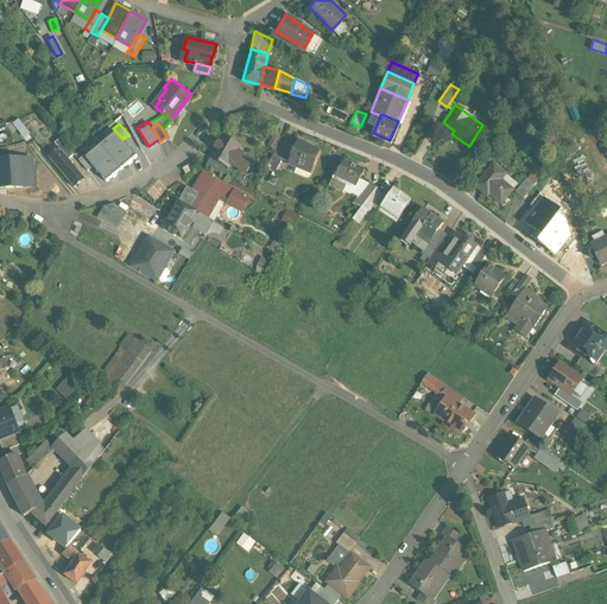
[(115,131),(100,142),(120,167),(136,154),(122,139),(115,131)]
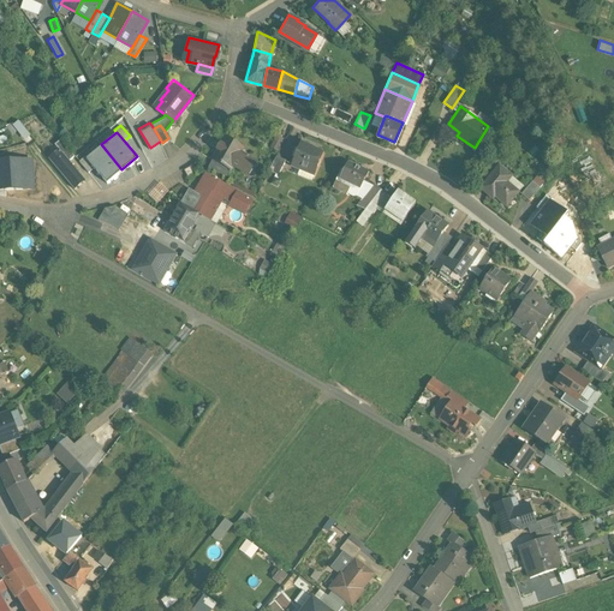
[(243,147),(225,136),(213,157),(231,168),(233,163),(246,171),(254,159),(240,151),(243,147)]
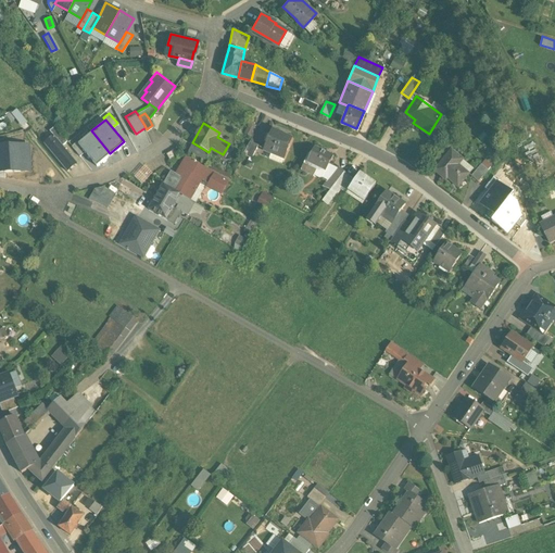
[(53,134),(62,145),(67,140),(54,125),(50,129),(53,134)]
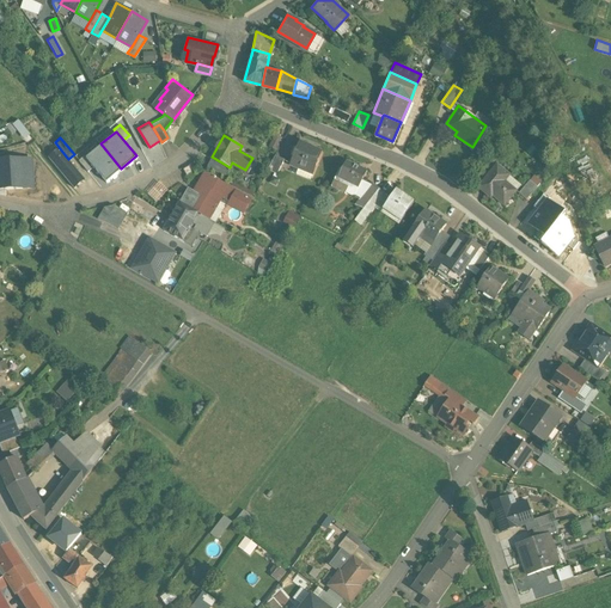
[(298,141),(289,161),(313,171),(321,151),(310,147),(311,146),(298,141)]
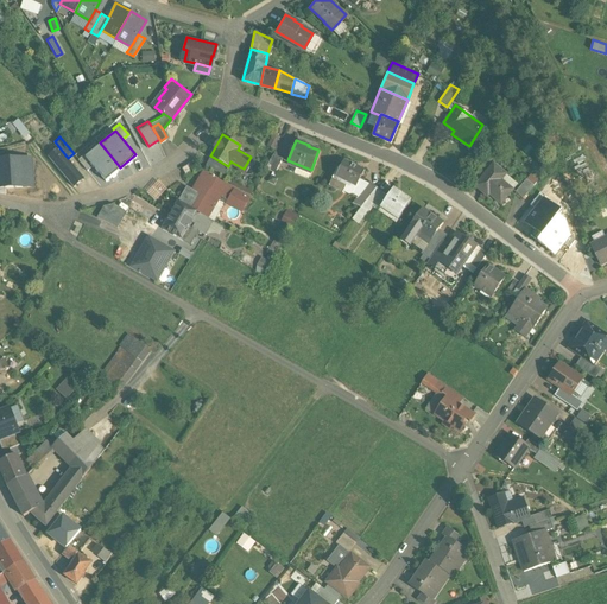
[(100,142),(84,156),(92,164),(105,180),(120,167),(100,142)]
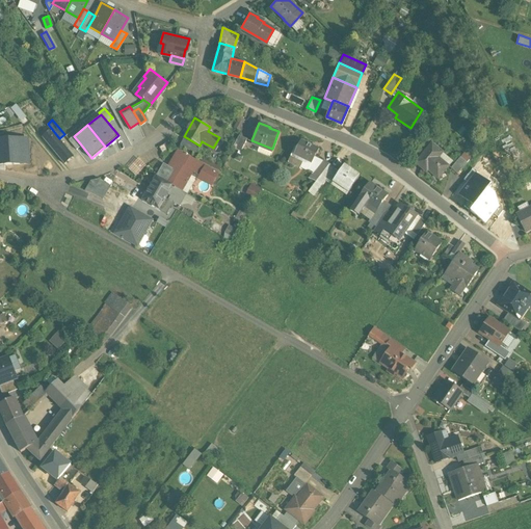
[(63,161),(73,154),(59,138),(51,128),(42,136),(63,161)]
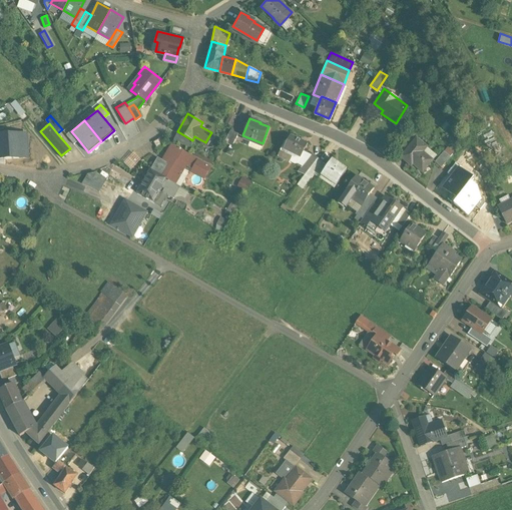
[(73,142),(77,138),(71,131),(70,129),(65,133),(73,142)]
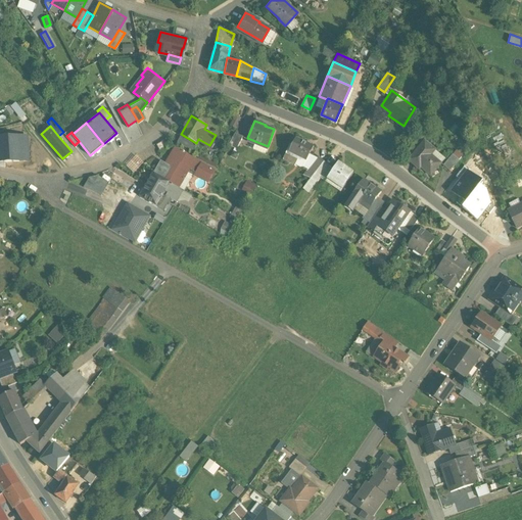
[(242,135),(234,132),(228,143),(236,147),(242,135)]
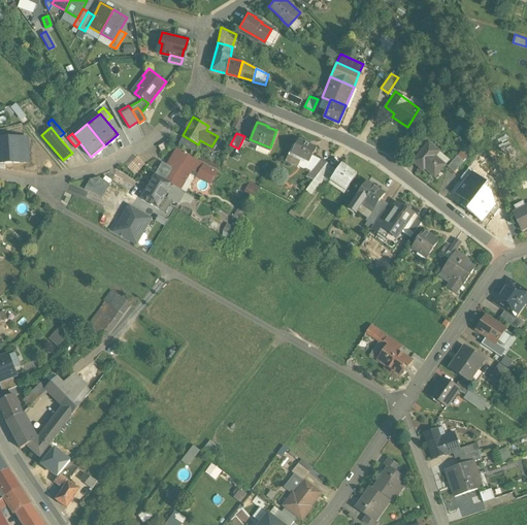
[(198,144),(183,135),(178,142),(195,151),(198,144)]
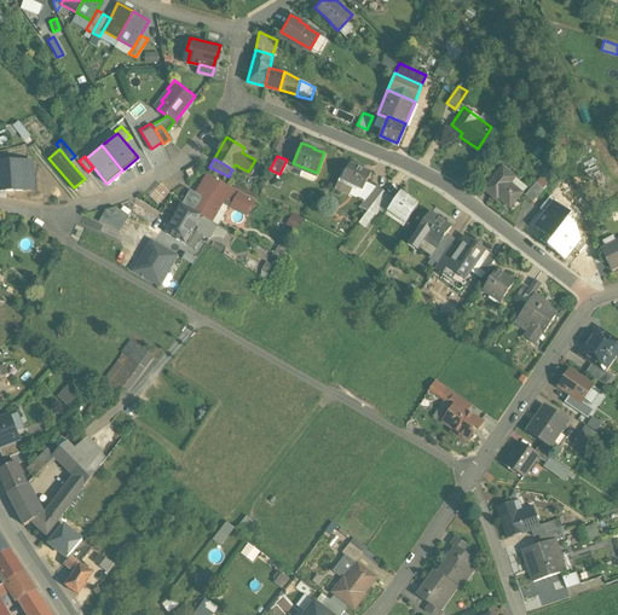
[(0,190),(5,190),(33,187),(32,169),(22,169),(22,161),(0,161),(0,190)]
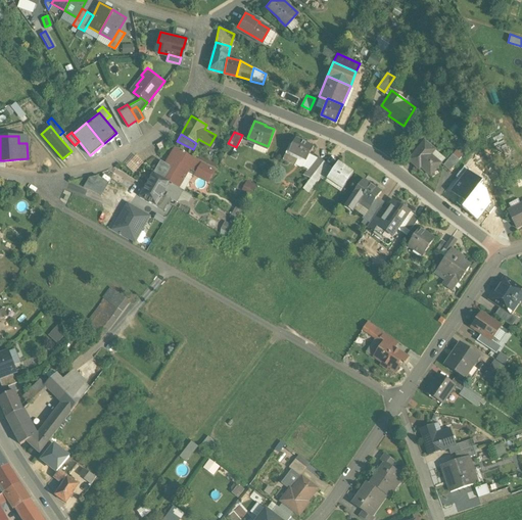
[(165,136),(155,143),(158,148),(170,141),(165,136)]
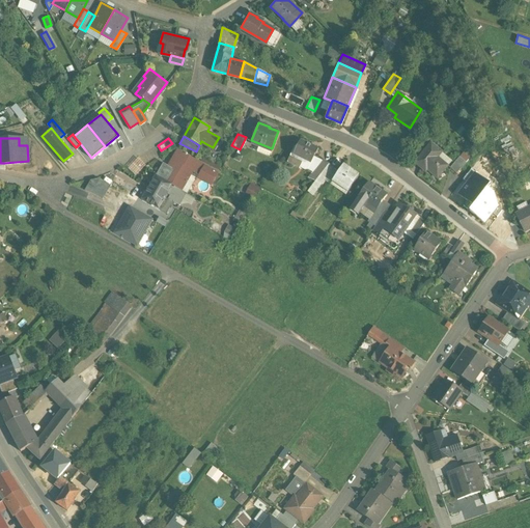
[(317,147),(300,139),(296,147),(297,148),(294,155),(310,163),(317,147)]
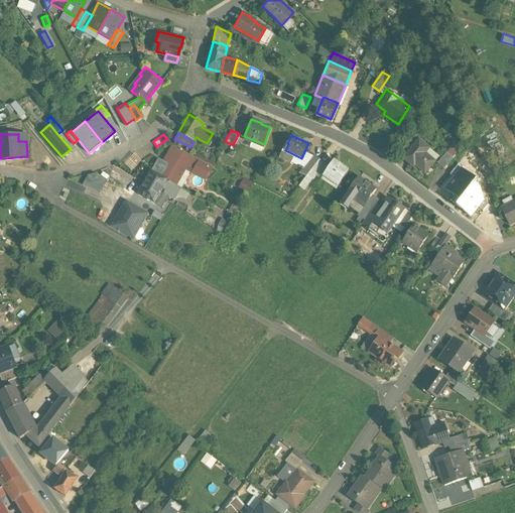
[(418,138),(402,156),(409,162),(410,160),(423,171),(433,159),(424,151),(428,147),(418,138)]
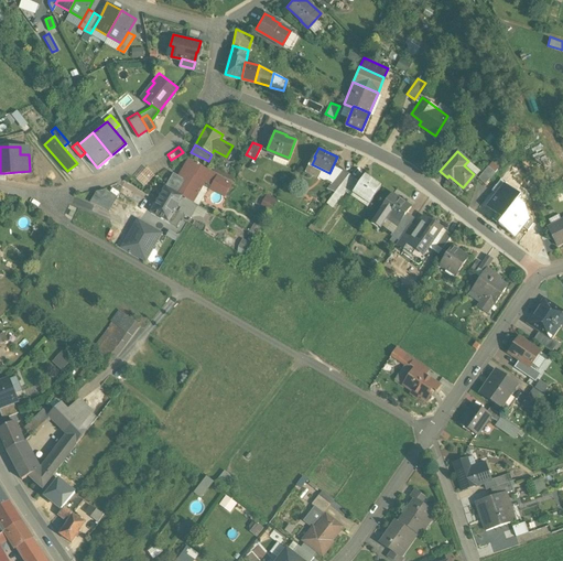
[(209,171),(187,158),(177,174),(173,172),(164,185),(182,195),(191,201),(192,201),(204,180),(209,171)]
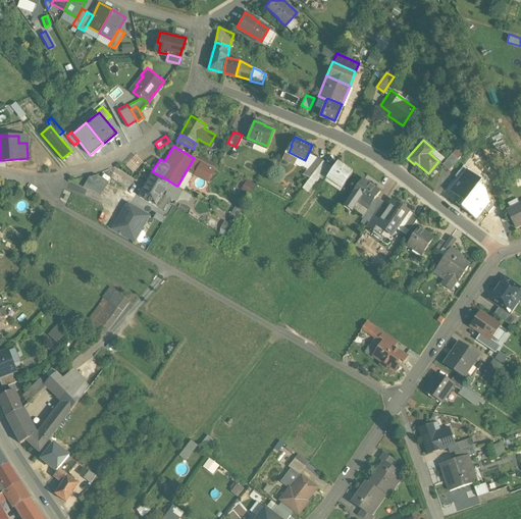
[(451,153),(441,164),(448,169),(457,158),(451,153)]
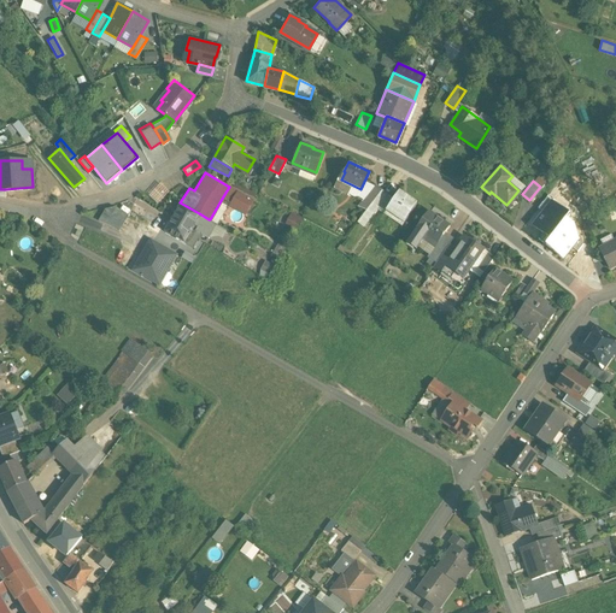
[(359,205),(365,208),(381,189),(375,184),(359,205)]
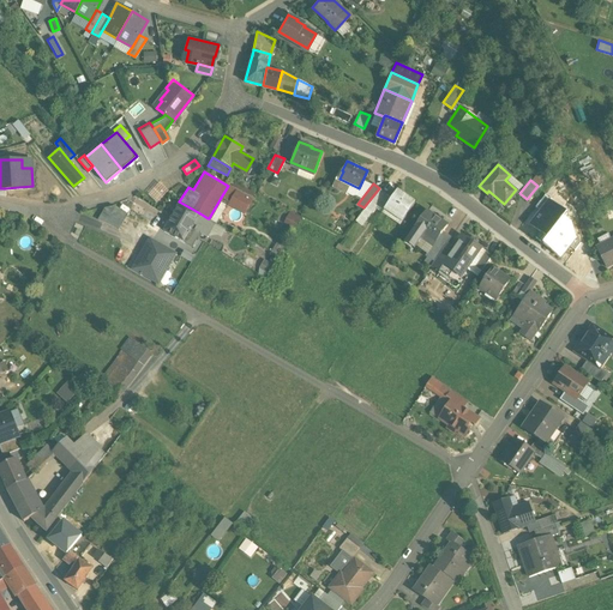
[(235,189),(228,186),(222,195),(229,200),(235,189)]
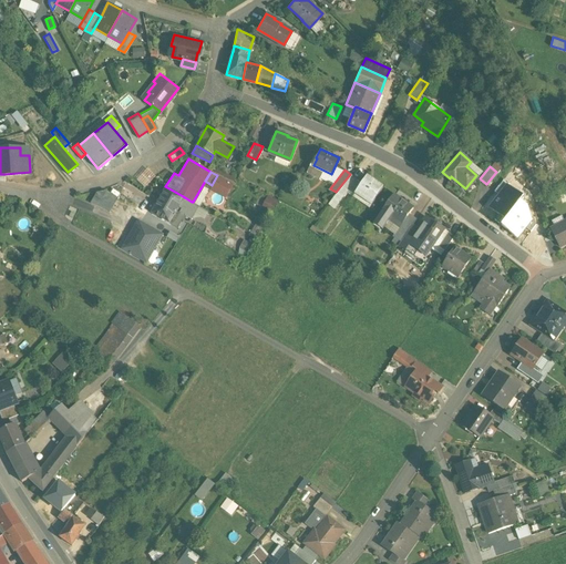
[(336,192),(328,202),(336,208),(358,181),(350,174),(336,192)]
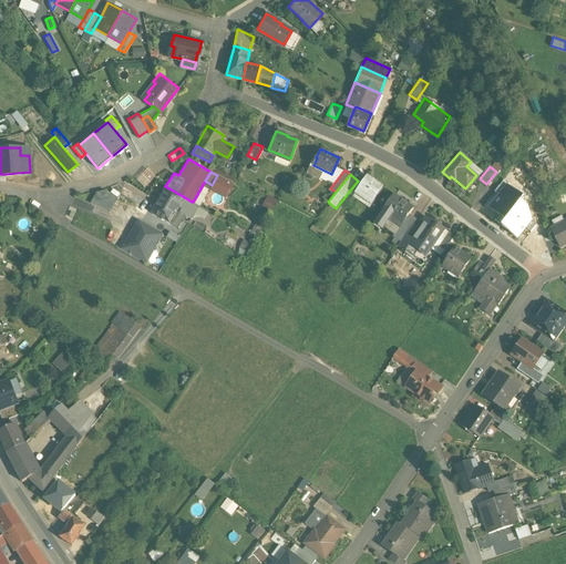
[(230,184),(217,175),(212,185),(226,193),(230,184)]
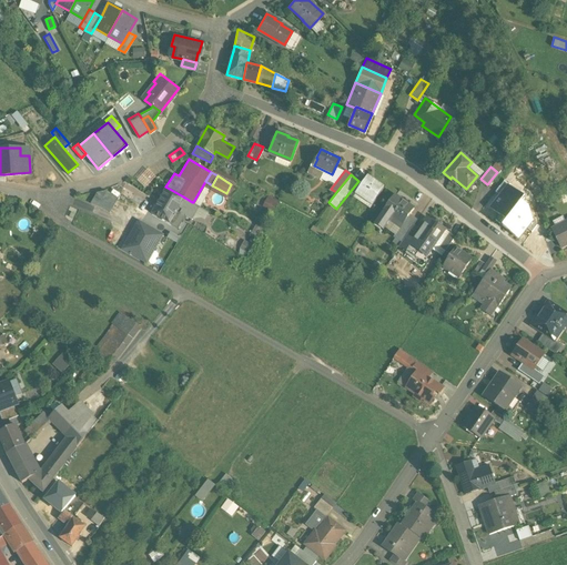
[(374,180),(367,175),(366,175),(354,193),(371,204),(383,187),(373,180),(374,180)]
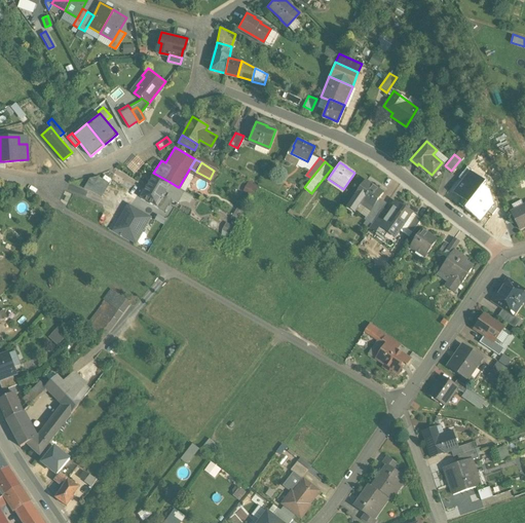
[(458,176),(463,180),(470,172),(472,169),(466,165),(458,176)]
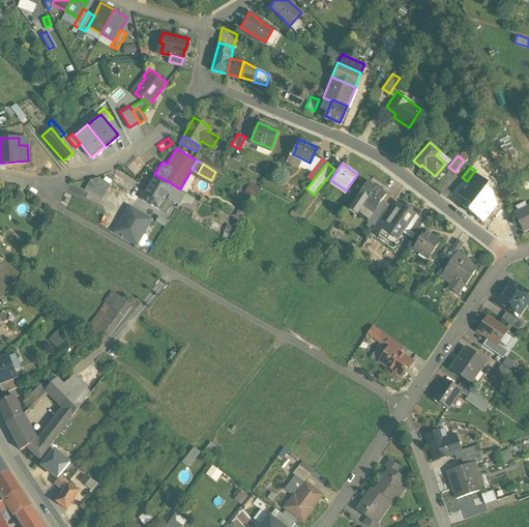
[(462,204),(468,209),(485,188),(488,184),(473,173),(467,181),(458,194),(465,199),(462,204)]
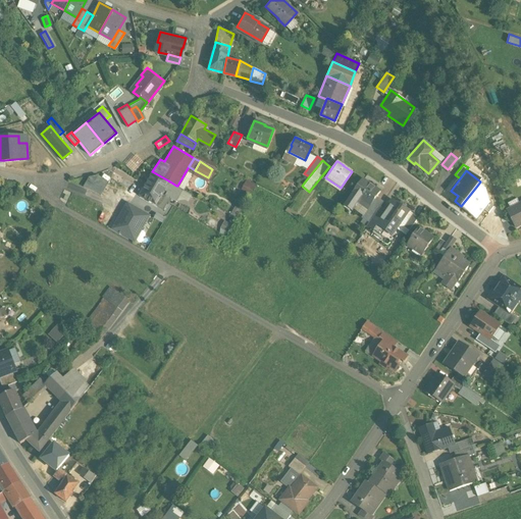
[(152,171),(139,195),(155,203),(161,192),(168,180),(152,171)]
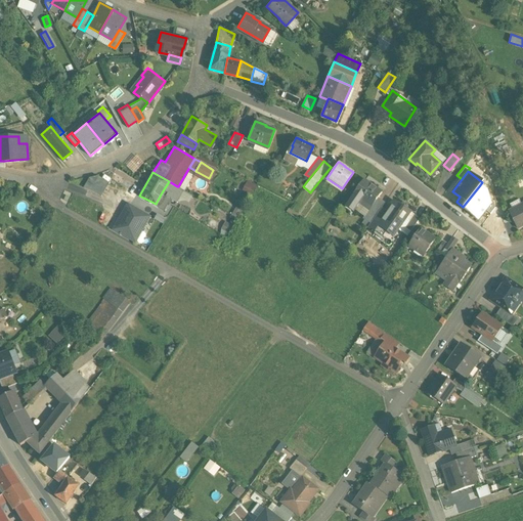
[(98,175),(90,176),(84,186),(100,193),(109,181),(98,175)]
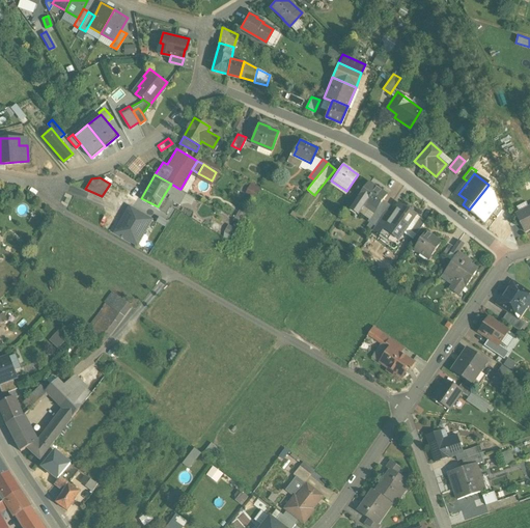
[(250,181),(245,190),(254,194),(259,186),(250,181)]
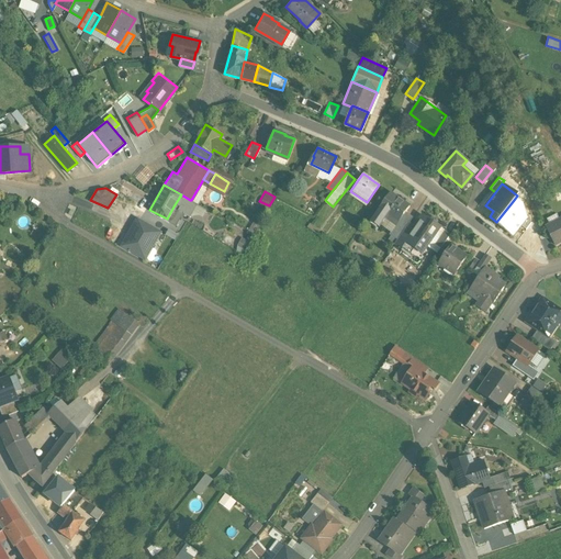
[(390,192),(376,212),(384,217),(385,219),(388,215),(394,221),(400,213),(402,214),(404,211),(408,205),(397,198),(396,199),(390,194),(391,193),(390,192)]
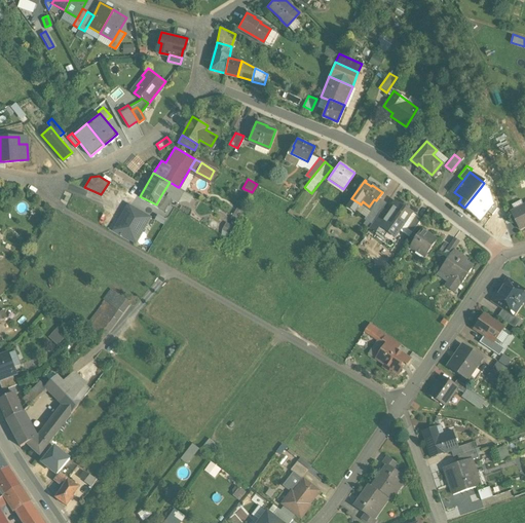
[(178,187),(170,182),(162,193),(172,198),(178,187)]
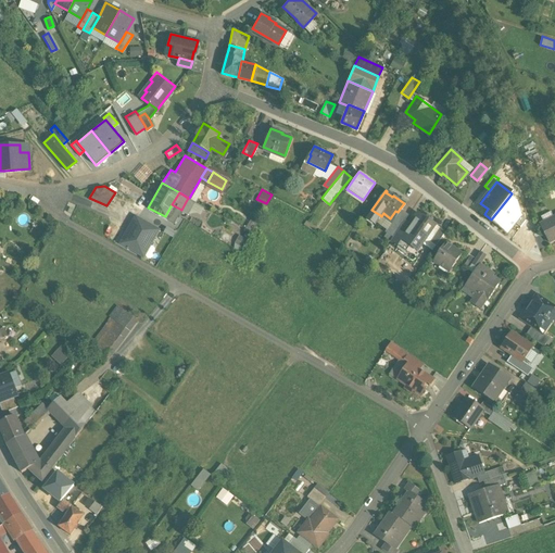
[(515,202),(508,198),(491,220),(507,231),(514,222),(519,215),(515,202)]
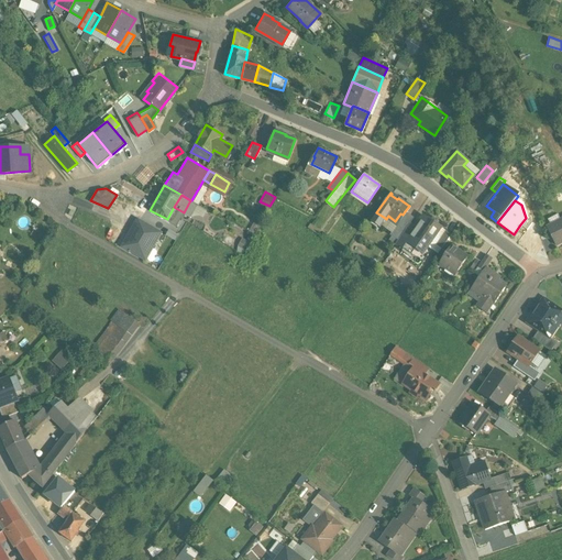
[(388,216),(386,219),(385,218),(381,226),(389,232),(395,226),(397,228),(405,216),(406,217),(408,213),(405,211),(403,215),(400,213),(395,221),(388,216)]
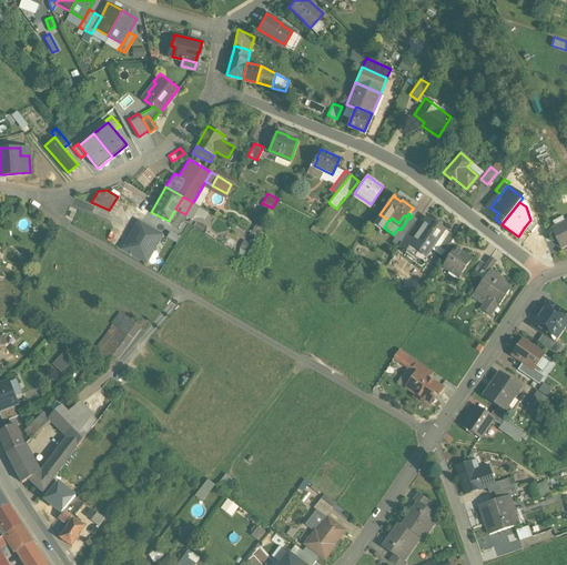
[(388,220),(380,214),(373,224),(382,230),(384,228),(388,220)]
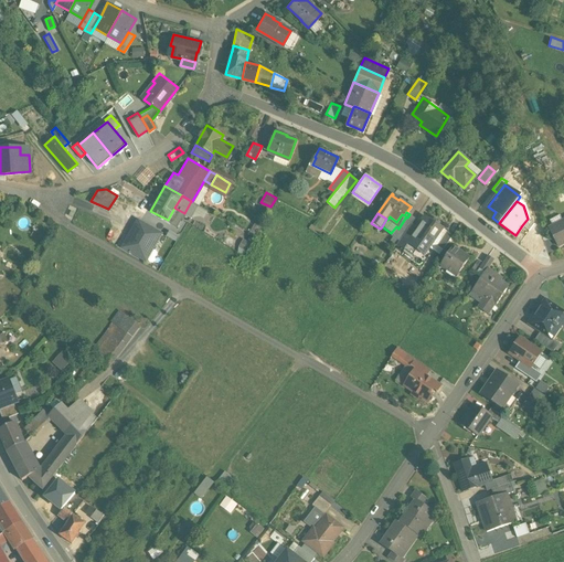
[(442,228),(424,215),(419,221),(422,222),(417,229),(411,237),(406,243),(424,255),(442,228)]
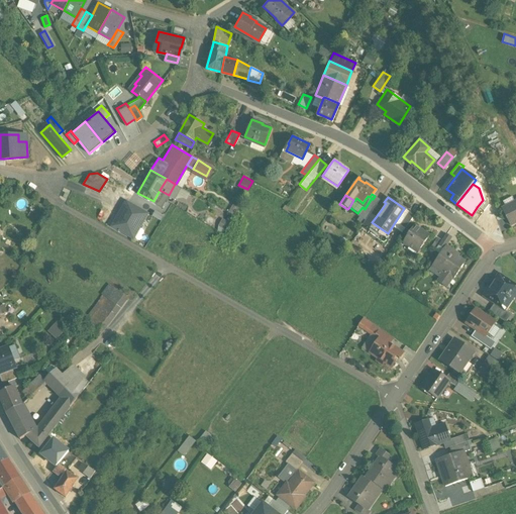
[(483,200),(478,206),(483,210),(488,204),(486,197),(483,200)]
